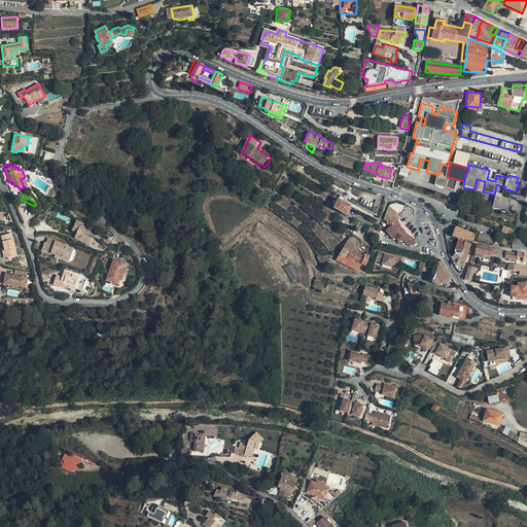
[(512,200),(496,196),(492,208),(508,212),(512,200)]
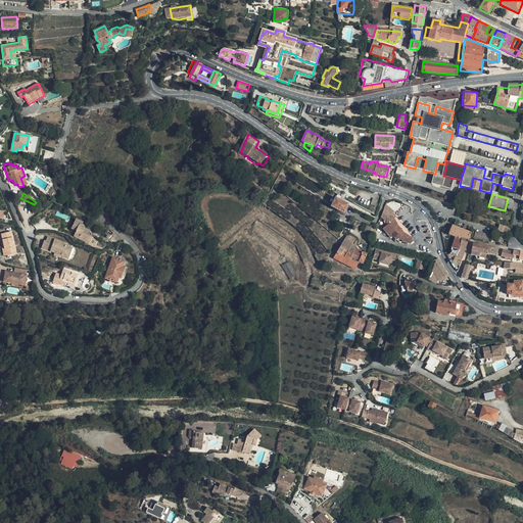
[(331,206),(344,214),(348,204),(336,198),(331,206)]
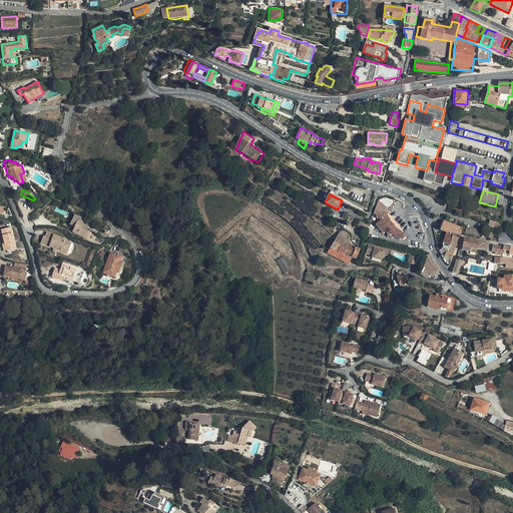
[(379,215),(383,212),(394,203),(394,200),(384,197),(379,200),(374,213),(378,216),(379,215)]
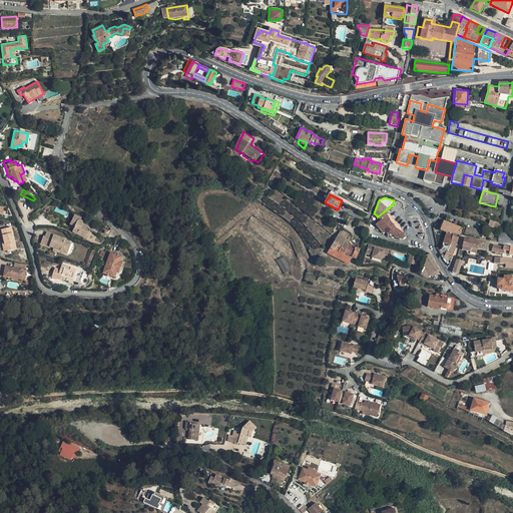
[(387,216),(383,212),(379,215),(377,220),(380,223),(375,227),(382,235),(384,233),(388,237),(391,235),(395,240),(401,241),(406,237),(402,233),(396,230),(390,223),(387,216)]
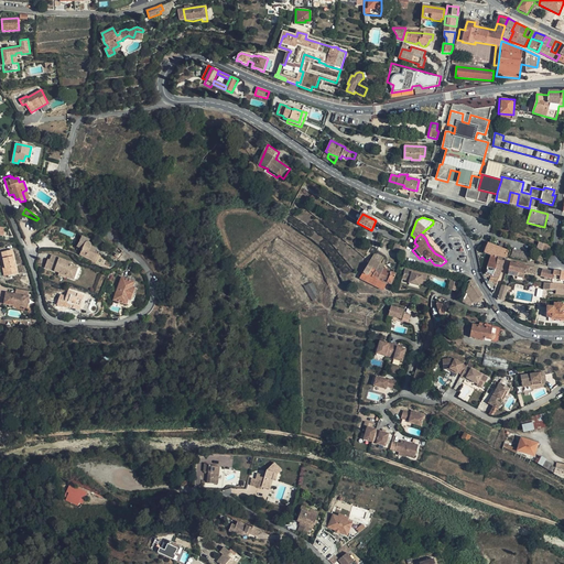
[(94,253),(95,251),(96,250),(91,247),(90,245),(89,242),(88,242),(86,242),(87,239),(82,237),(77,247),(83,249),(79,255),(95,262),(98,256),(94,253)]
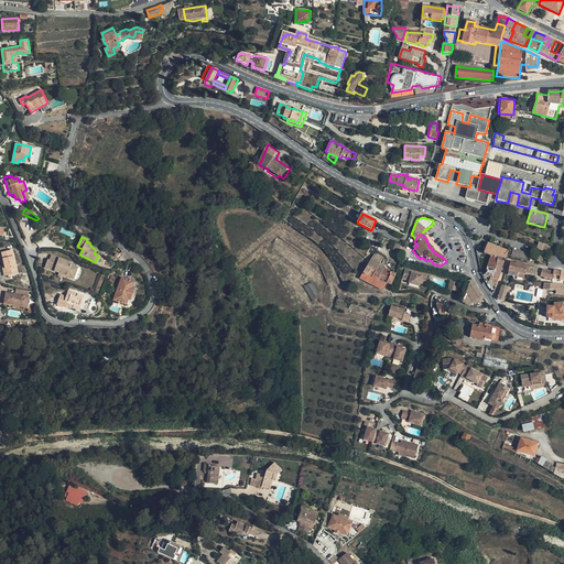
[(509,250),(488,242),(484,252),(491,256),(486,274),(499,280),(509,250)]
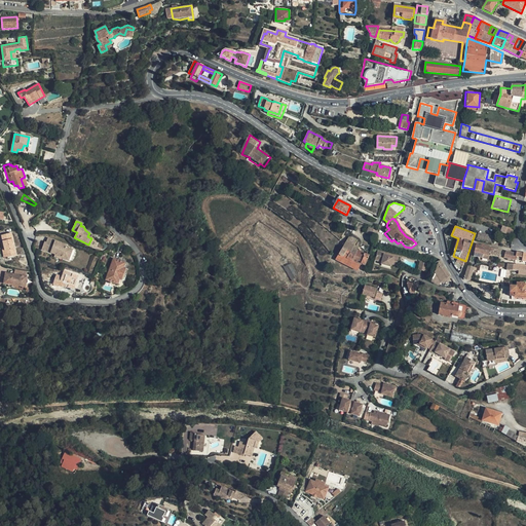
[(513,235),(514,229),(508,226),(505,233),(513,235)]
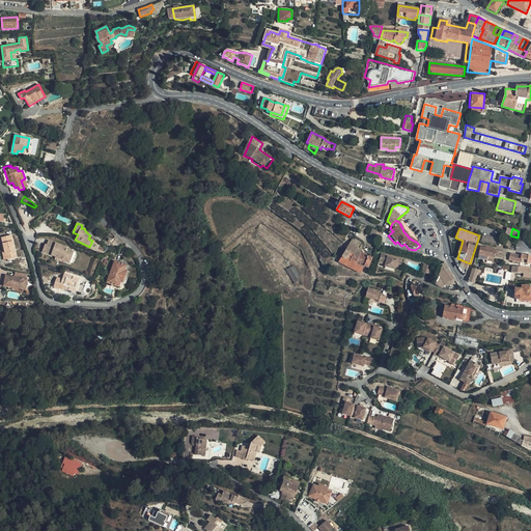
[(370,234),(380,239),(382,231),(379,230),(372,229),(370,234)]
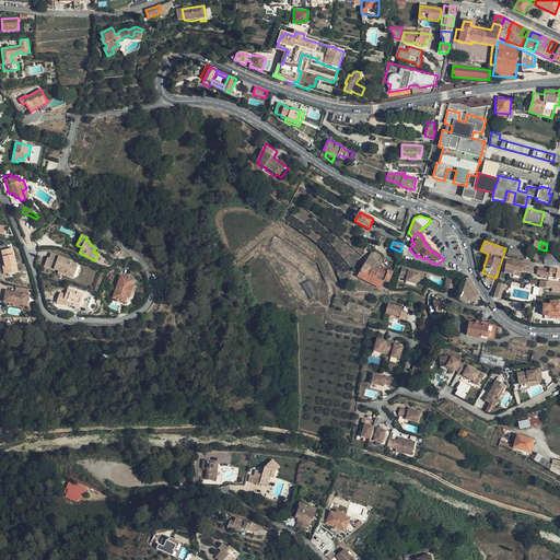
[(508,255),(524,259),(526,252),(510,247),(508,255)]
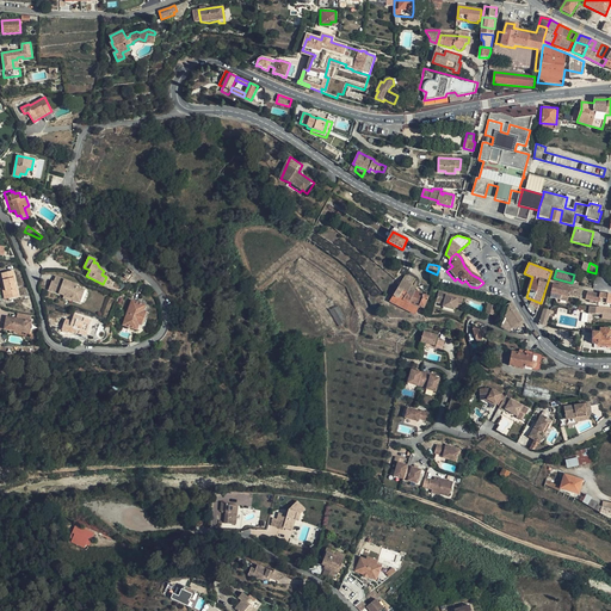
[(5,289),(7,298),(18,296),(12,271),(1,273),(5,289)]
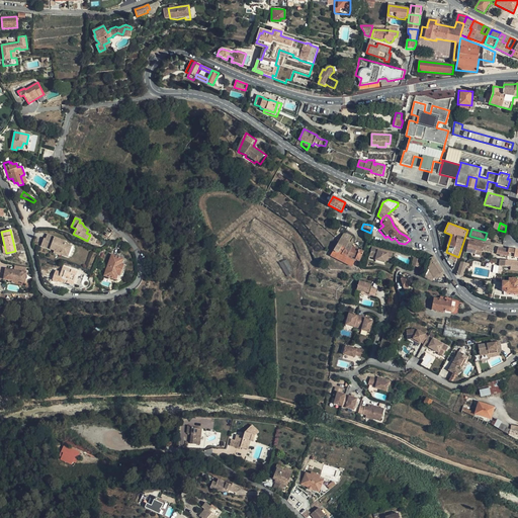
[(356,261),(358,262),(363,252),(352,247),(348,245),(349,241),(352,237),(344,233),(330,255),(351,267),(353,265),(354,265),(356,261)]
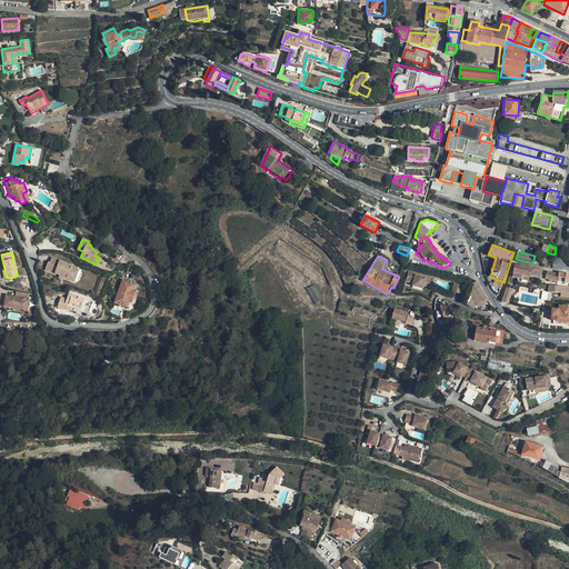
[(62,265),(63,262),(52,258),(50,262),(48,262),(46,269),(60,275),(63,277),(65,272),(69,275),(67,279),(75,281),(78,269),(71,267),(72,266),(67,263),(66,266),(62,265)]
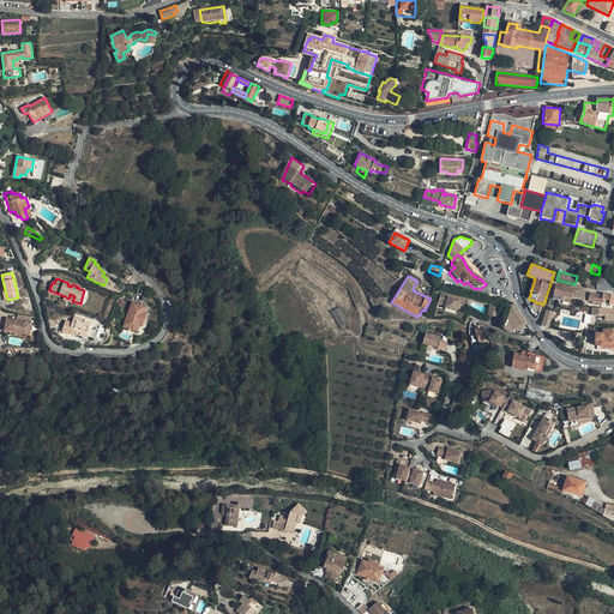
[(557,286),(554,295),(572,299),(575,290),(573,290),(557,286)]
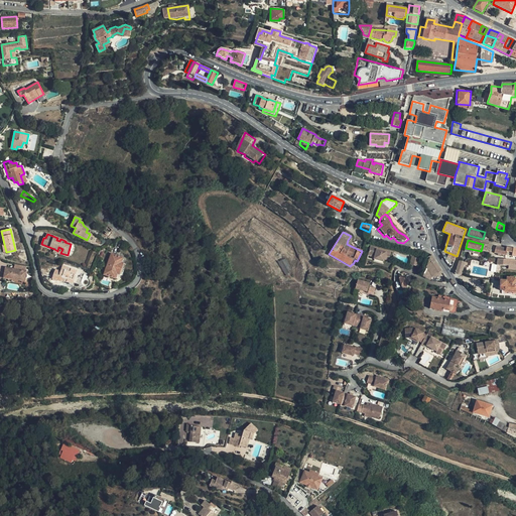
[(491,253),(492,246),(486,245),(483,244),(481,251),(491,253)]
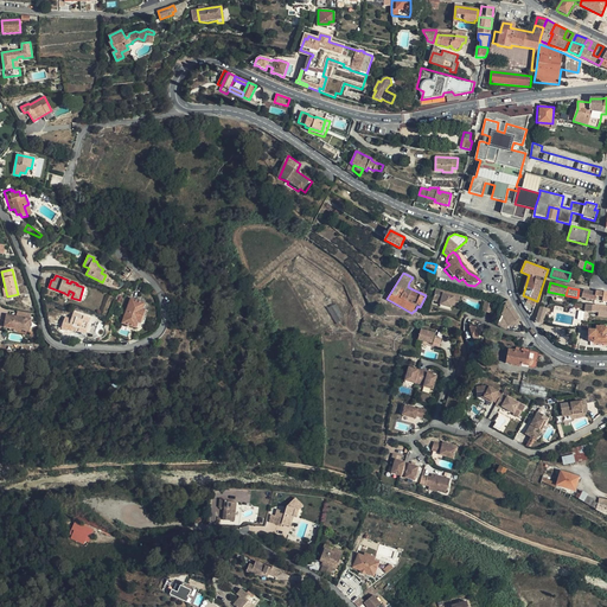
[(454,294),(441,292),(435,291),(434,293),(433,299),(440,301),(440,305),(451,308),(452,305),(457,306),(460,295),(454,294)]
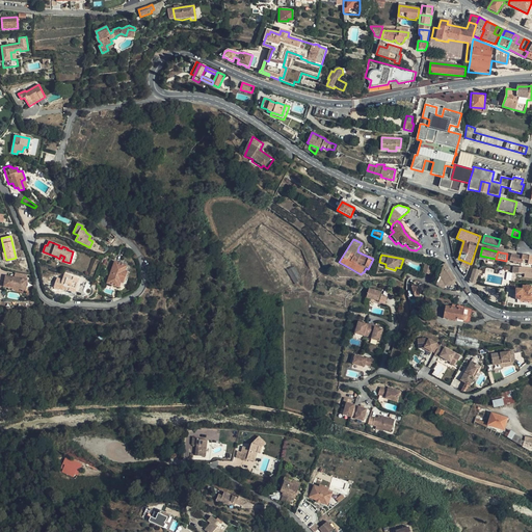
[(515,256),(512,255),(510,261),(522,264),(523,260),(522,260),(522,257),(515,256)]
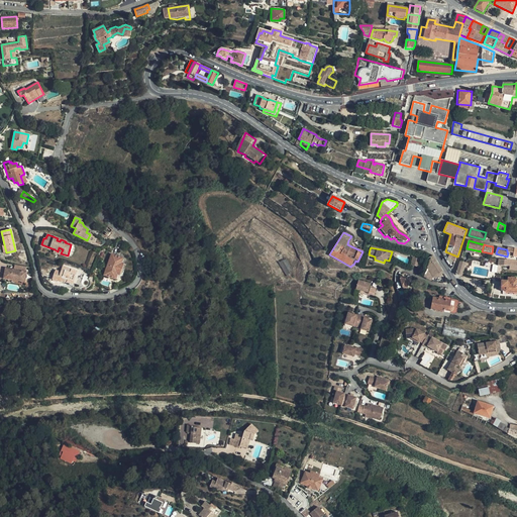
[(508,252),(507,256),(514,257),(516,256),(516,249),(508,247),(507,249),(507,252),(508,252)]
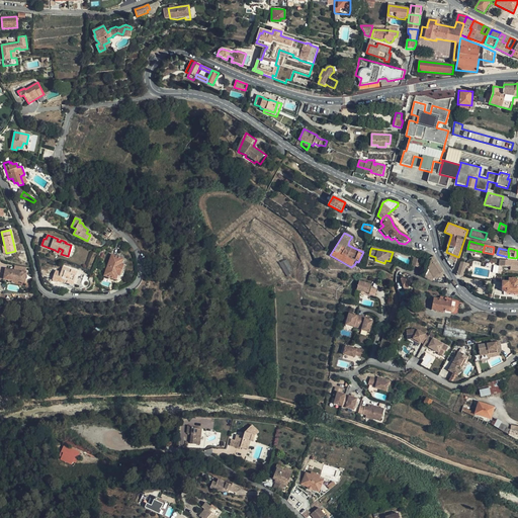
[(115,258),(115,256),(111,255),(104,275),(108,277),(109,275),(112,277),(112,278),(115,279),(117,275),(120,276),(124,264),(121,263),(123,259),(119,258),(118,259),(115,258)]
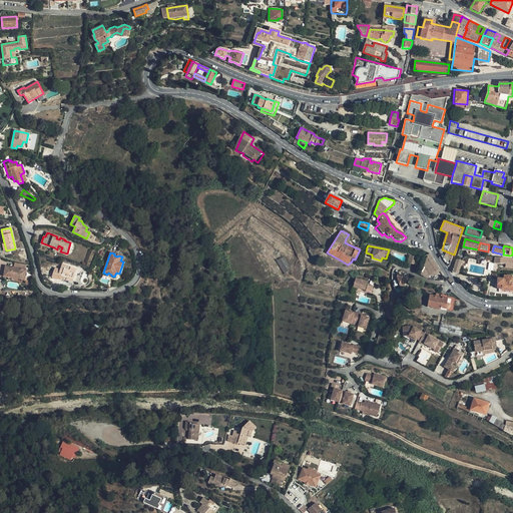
[(439,269),(429,254),(426,259),(425,260),(424,265),(431,275),(434,273),(438,270),(439,269)]
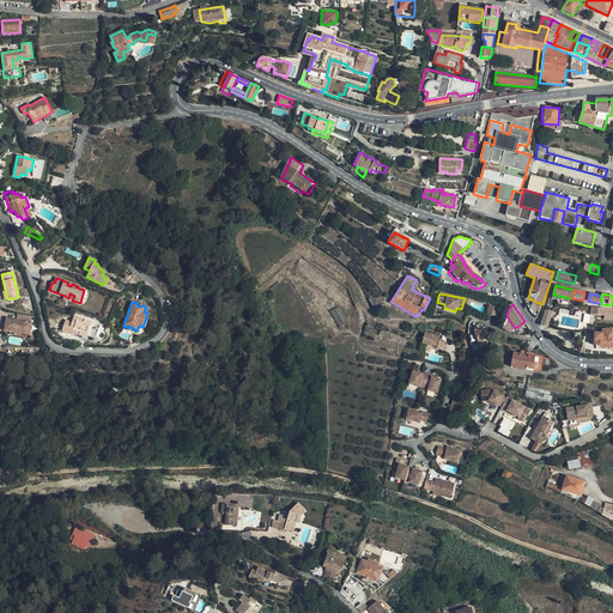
[(495,317),(498,308),(490,305),(487,313),(495,317)]
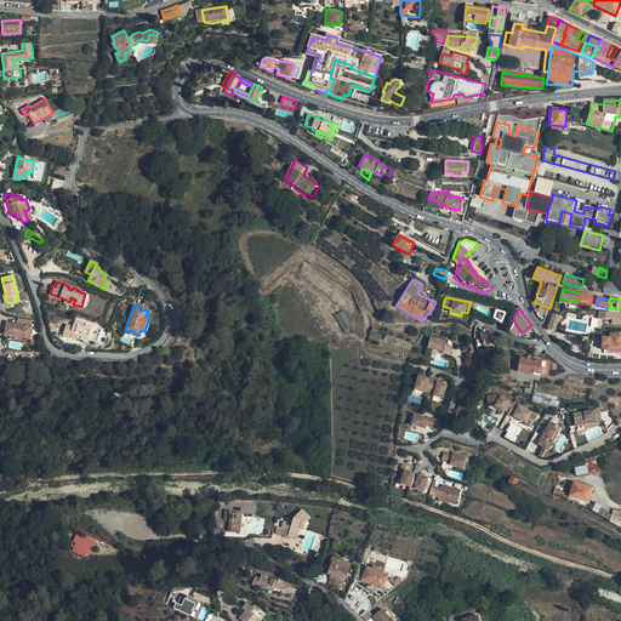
[(335,315),(345,331),(349,329),(347,326),(351,324),(343,311),(335,315)]
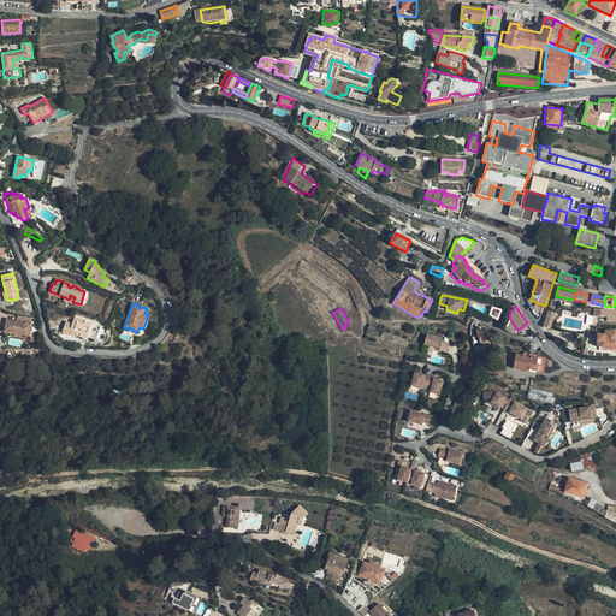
[(549,312),(544,327),(550,330),(556,313),(549,312)]
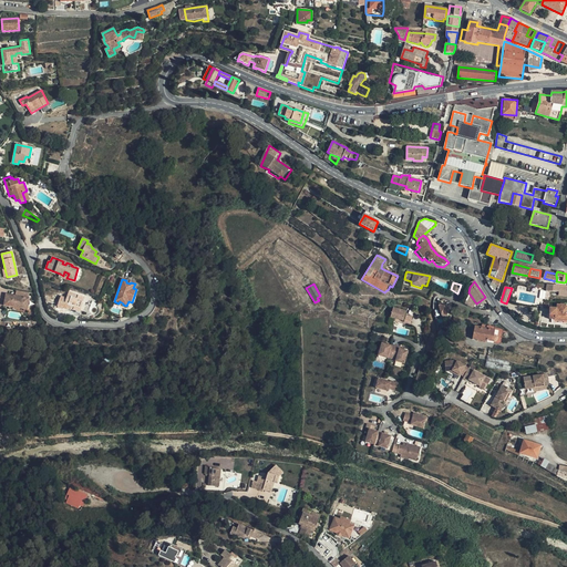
[(14,295),(4,292),(3,303),(27,308),(28,297),(14,295)]
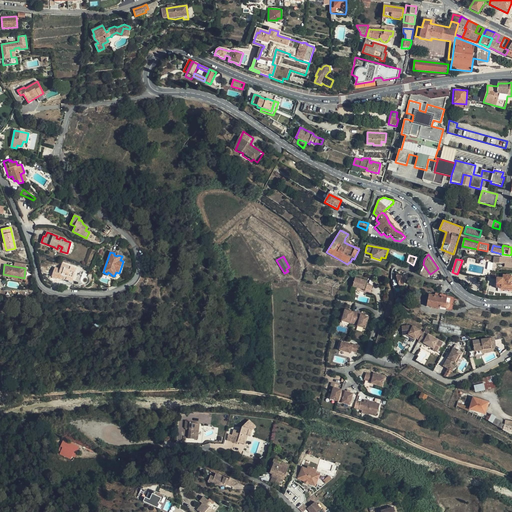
[(73,278),(76,269),(62,264),(60,270),(55,268),(52,276),(61,279),(61,278),(71,282),(73,278)]
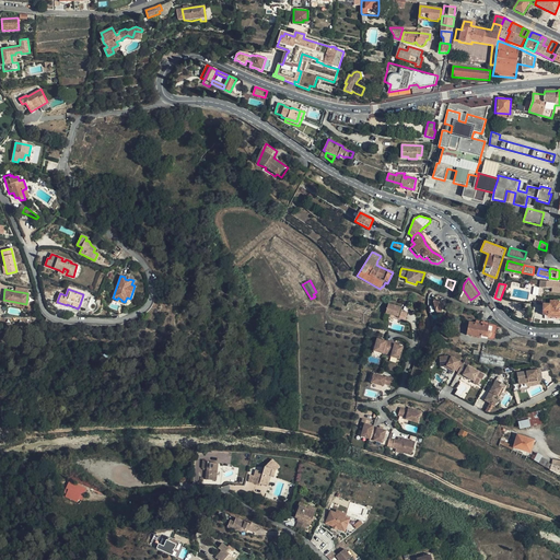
[(433,303),(435,311),(436,311),(440,313),(443,304),(433,301),(433,303)]
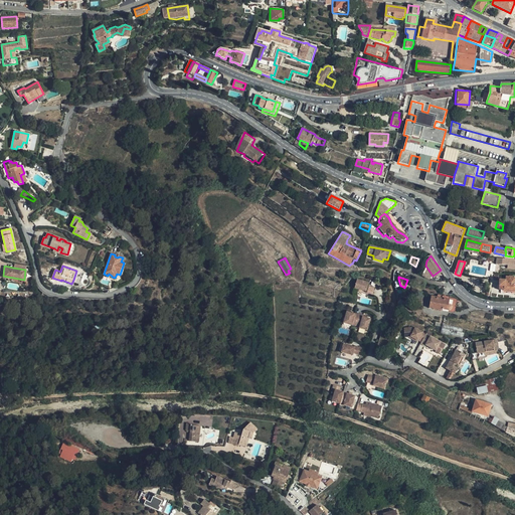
[(504,287),(504,290),(504,291),(514,291),(514,277),(509,277),(509,278),(506,278),(506,281),(500,281),(500,286),(504,287)]
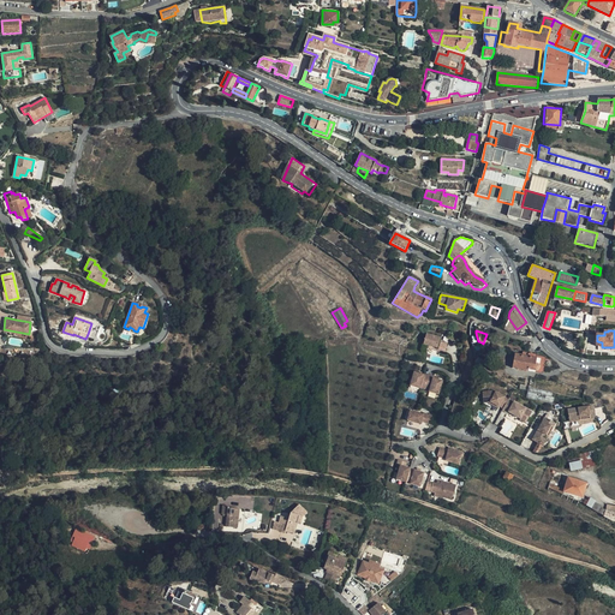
[(434,336),(434,335),(427,334),(424,344),(428,345),(428,347),(445,353),(448,344),(440,341),(440,339),(434,336)]
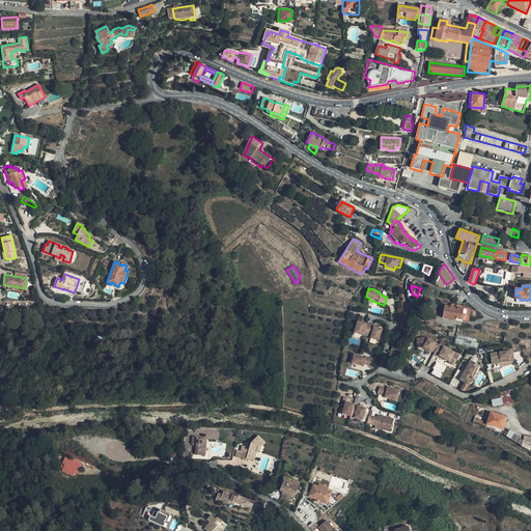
[(463,314),(464,306),(451,304),(451,307),(444,305),(442,317),(456,320),(456,319),(456,318),(460,319),(464,319),(465,319),(466,317),(466,315),(464,314),(463,314)]
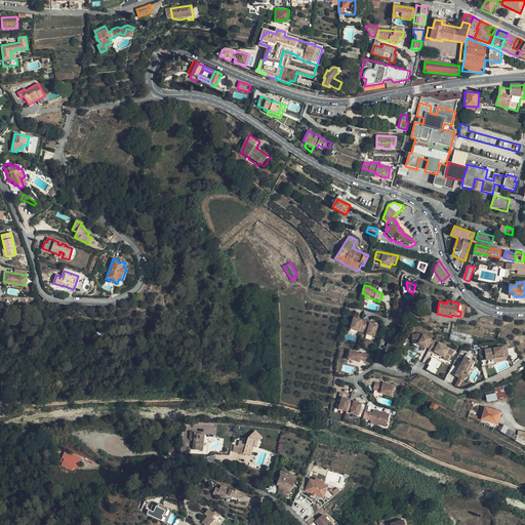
[(466,304),(458,303),(457,311),(458,311),(460,312),(460,314),(459,316),(458,316),(455,316),(451,315),(451,316),(462,319),(463,318),(466,304)]
